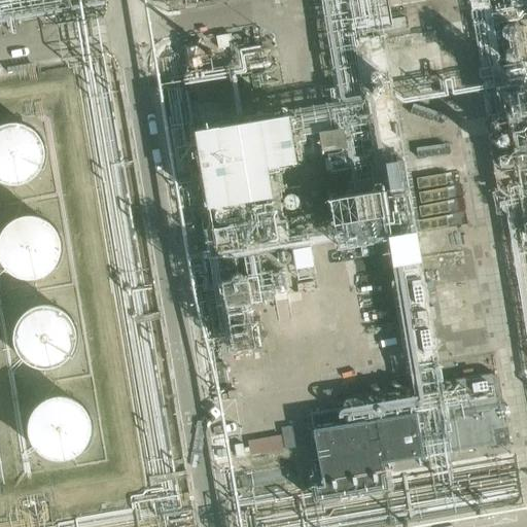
[(489,88),(514,220),(526,217),(526,85),(526,80),(489,88)]
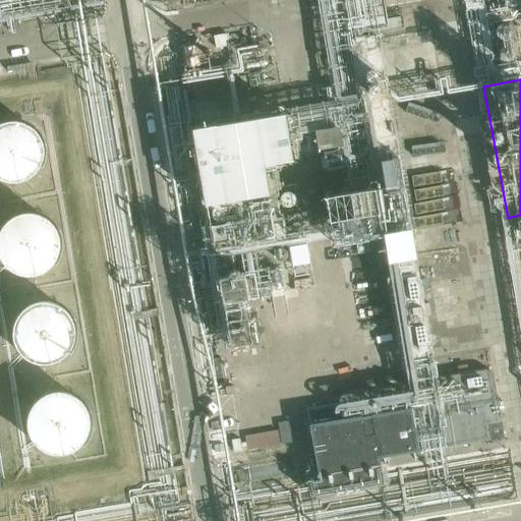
[(287,114),(193,128),(206,206),(269,195),(264,165),(294,160),(287,114)]
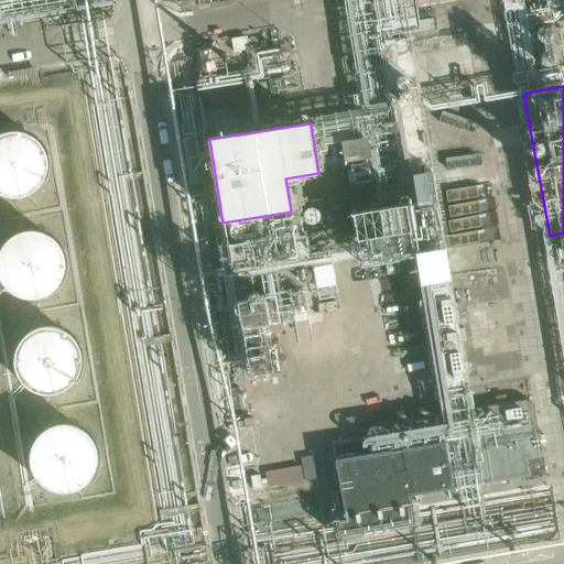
[(0,126),(0,190),(26,192),(47,169),(45,141),(28,126),(1,125),(0,126)]
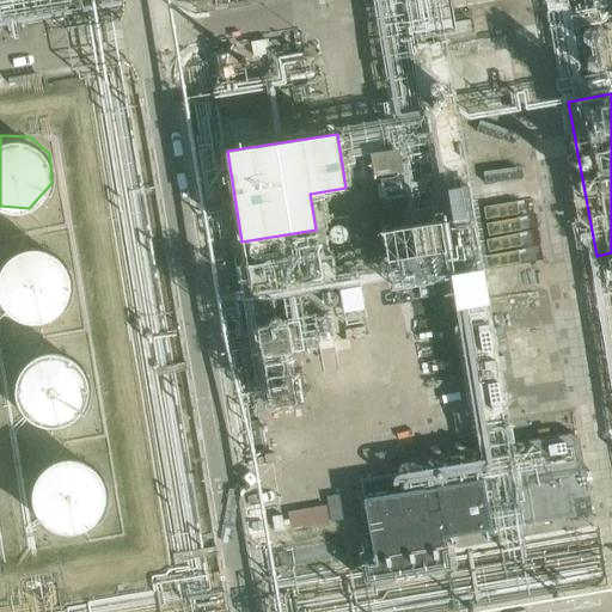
[(441,222),(381,231),(385,258),(446,250),(441,222)]
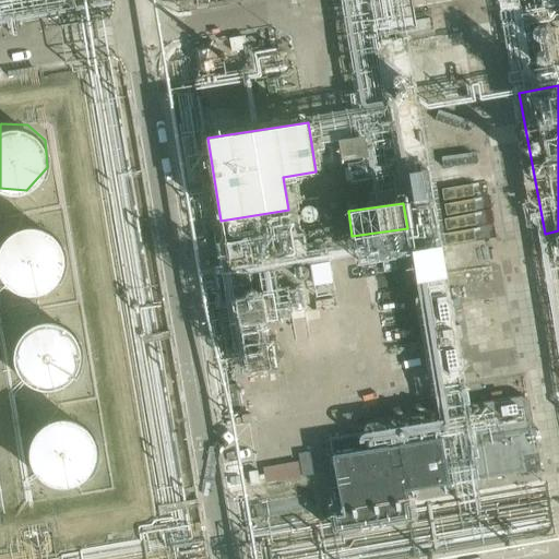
[(2,242),(0,253),(0,271),(16,293),(45,294),(66,272),(63,245),(45,228),(20,228),(2,242)]
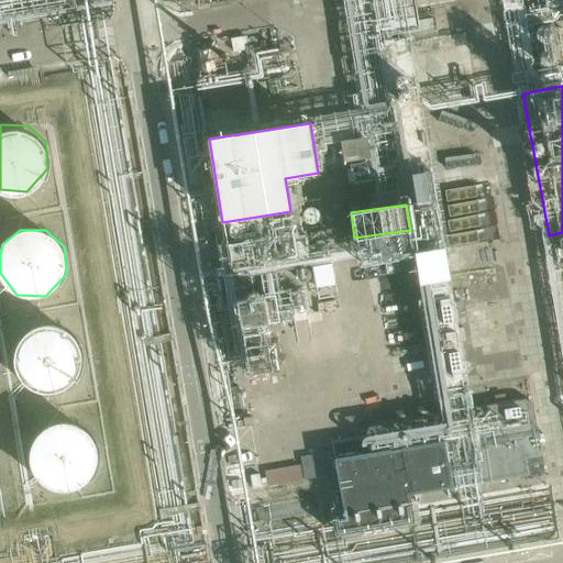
[(17,338),(12,364),(31,389),(59,390),(80,367),(78,341),(61,324),(34,323),(17,338)]
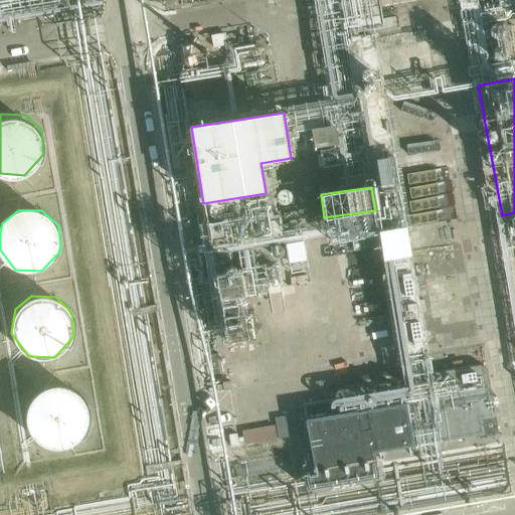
[(31,397),(27,421),(44,445),(70,446),(90,424),(88,400),(70,385),(47,384),(31,397)]
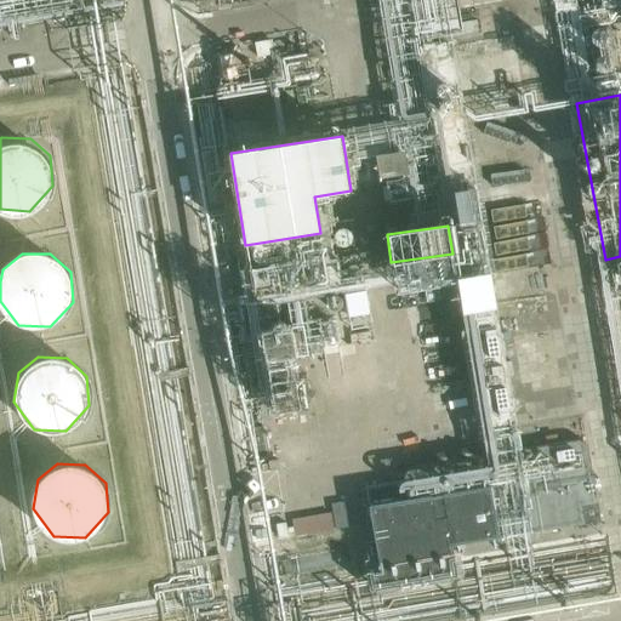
[(499,539),(499,534),(568,524),(569,528),(584,525),(580,507),(597,503),(591,468),(558,476),(491,488),(370,506),(381,575),(455,563),(453,546),(499,539)]
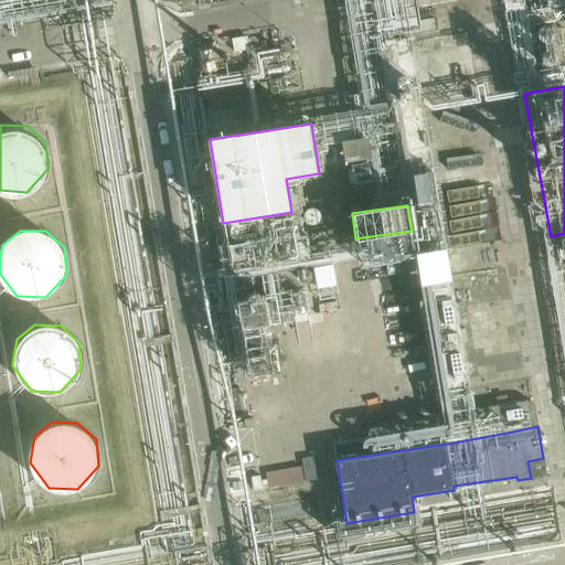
[(305,468),(268,470),(269,486),(306,483),(305,468)]
